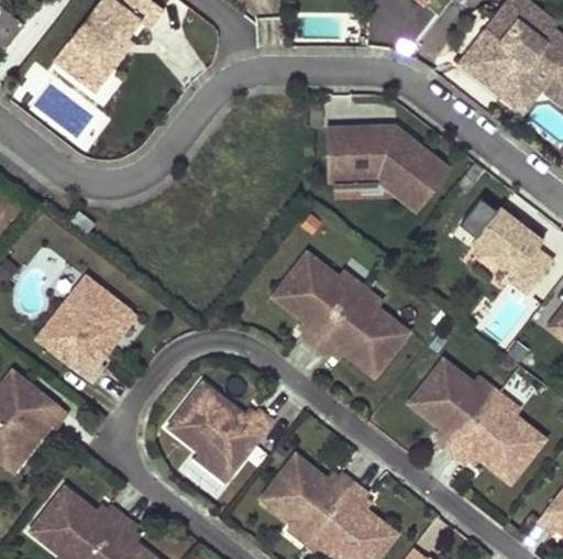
[(107,67),(130,36),(142,21),(151,28),(166,9),(154,0),(105,0),(73,42),(86,53),(70,72),(96,92),(112,72),(107,67)]
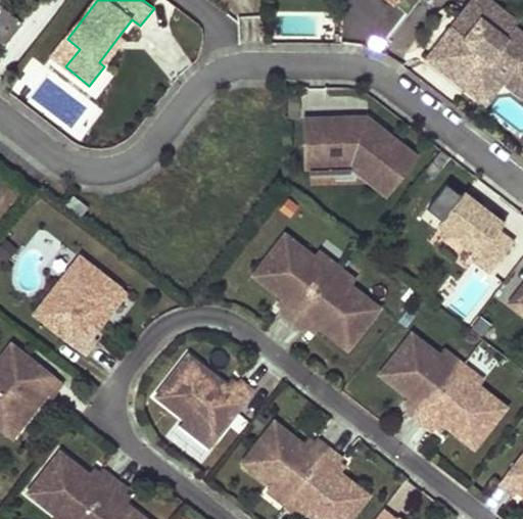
[(522,31),(512,22),(511,13),(492,0),(466,0),(458,11),(472,22),(463,34),(448,24),(425,54),(473,91),(490,69),(500,77),(512,61),(522,68),(522,31)]
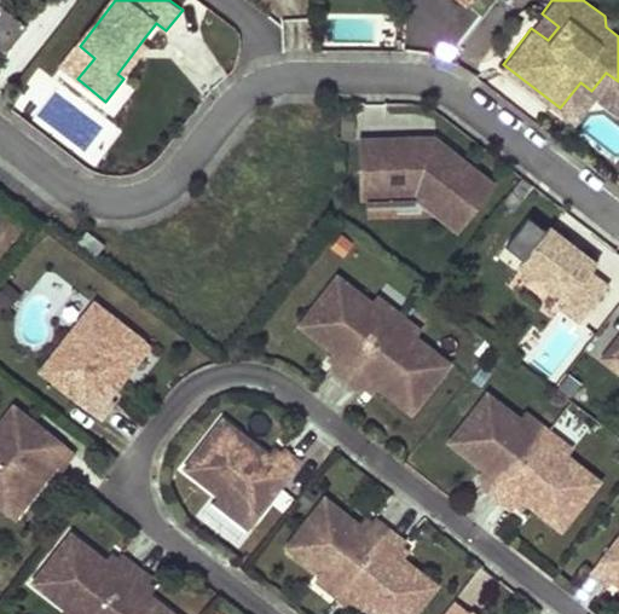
[(24,27),(0,7),(0,56),(0,57),(24,27)]
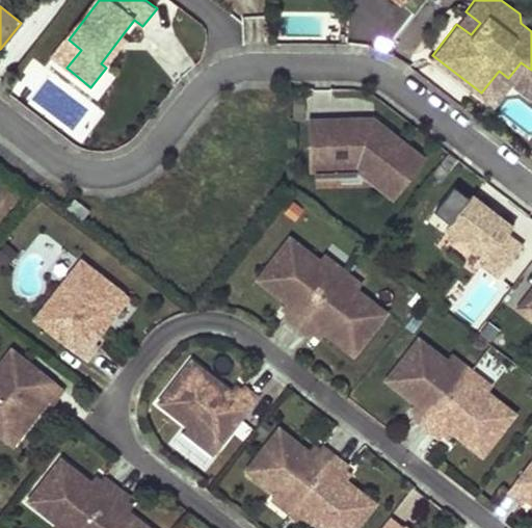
[(466,11),(456,24),(471,34),(480,23),(466,11)]
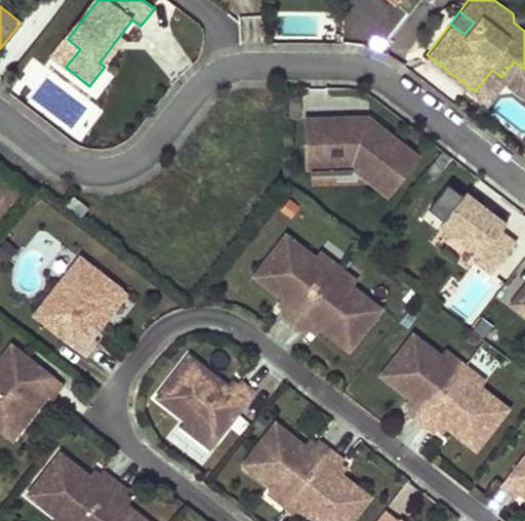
[(121,34),(99,63),(105,67),(126,38),(121,34)]
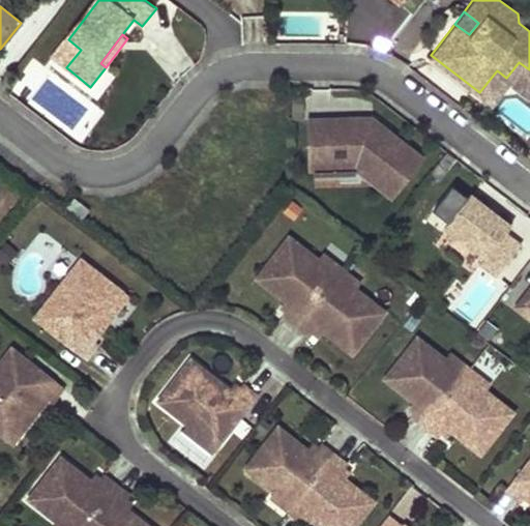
[(66,67),(81,50),(68,39),(54,58),(66,67)]
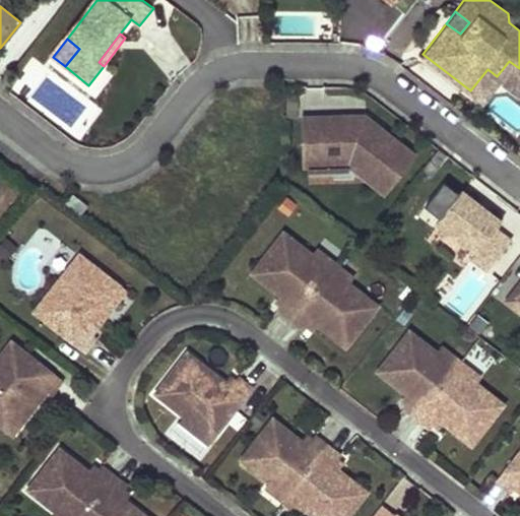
[(509,61),(497,76),(518,92),(519,89),(519,68),(509,61)]
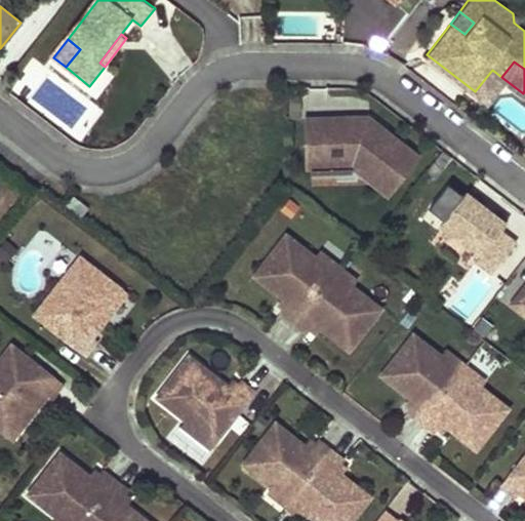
[(492,70),(475,91),(485,99),(501,77),(492,70)]
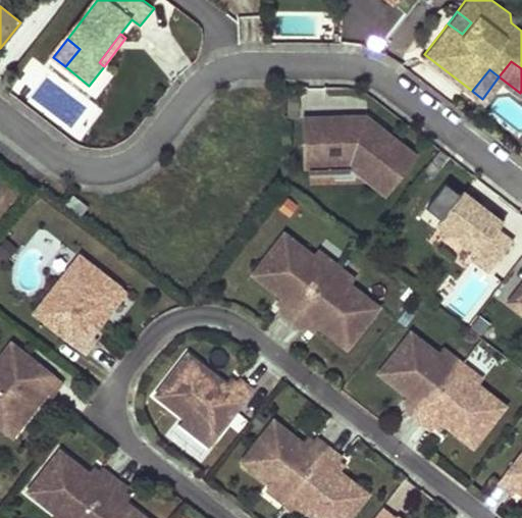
[(412,154),(364,112),(301,112),(301,161),(345,161),(380,192),(412,154)]
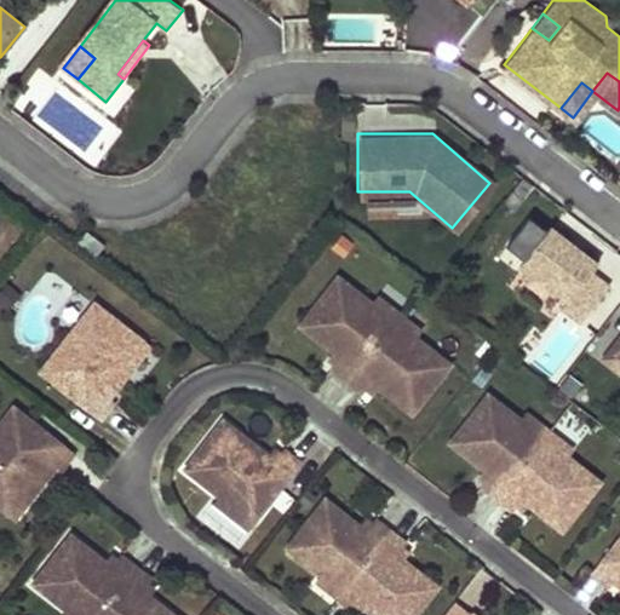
[(589,272),(595,264),(545,226),(517,263),(566,300),(560,306),(579,321),(607,286),(589,272)]
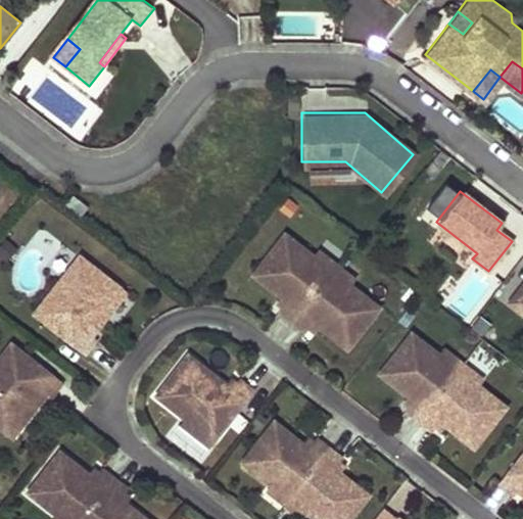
[(74,192),(67,201),(82,213),(89,204),(74,192)]
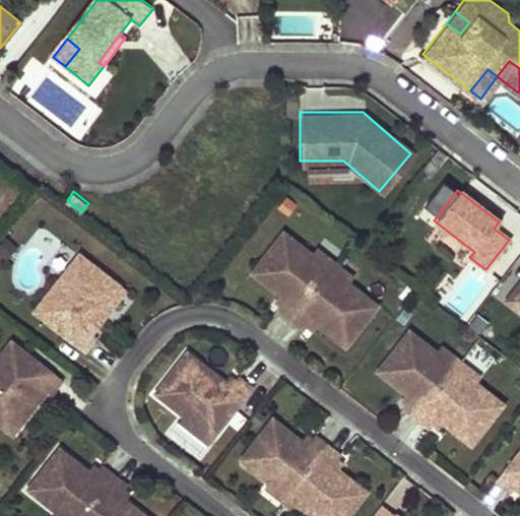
[(316,321),(344,342),(375,303),(346,280),(329,266),(311,252),(282,231),(251,270),(279,293),(284,297),(279,302),(277,306),(290,316),(304,326),(306,323),(311,317),(316,321)]
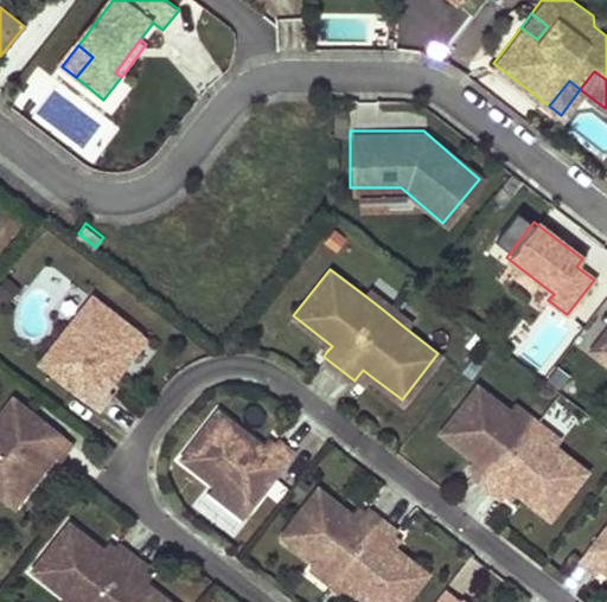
[(363,294),(384,311),(389,305),(368,288),(363,294)]
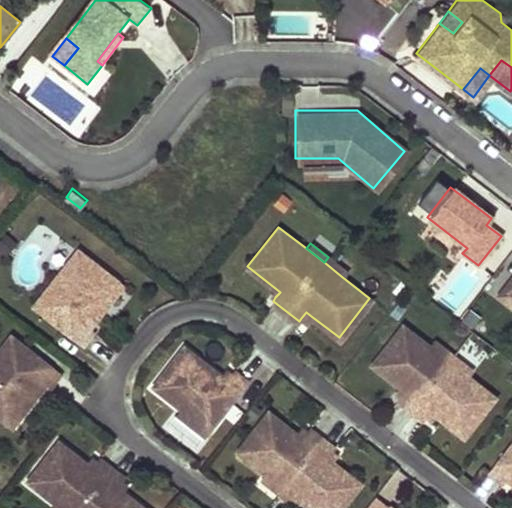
[(117,278),(78,247),(34,303),(83,341),(93,328),(89,325),(84,321),(117,278)]
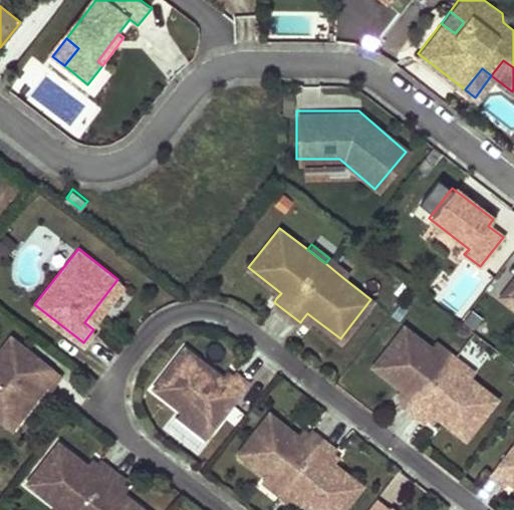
[(347,272),(329,258),(325,263),(342,277),(347,272)]
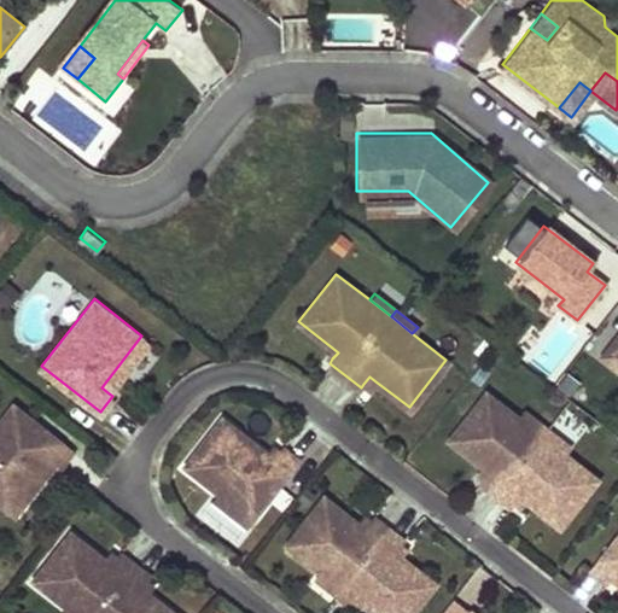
[(617,332),(602,354),(617,366),(617,332)]
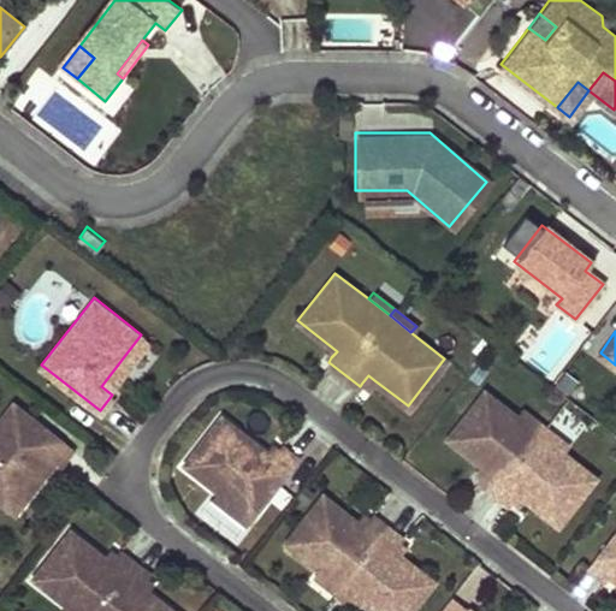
[(101,386),(107,391),(148,339),(141,334),(101,386)]
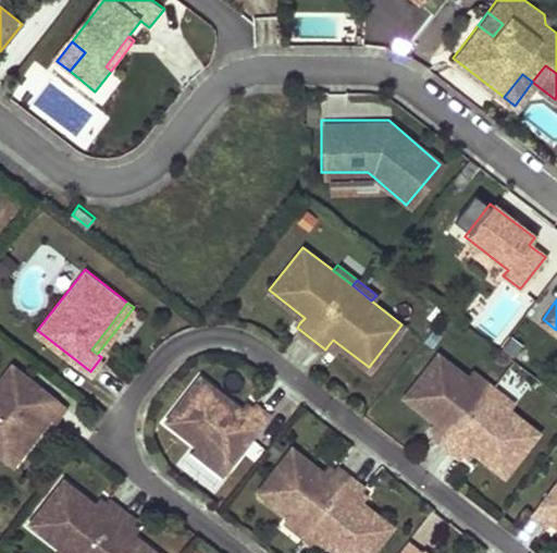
[(305,318),(299,314),(294,319),(299,323),(305,318)]
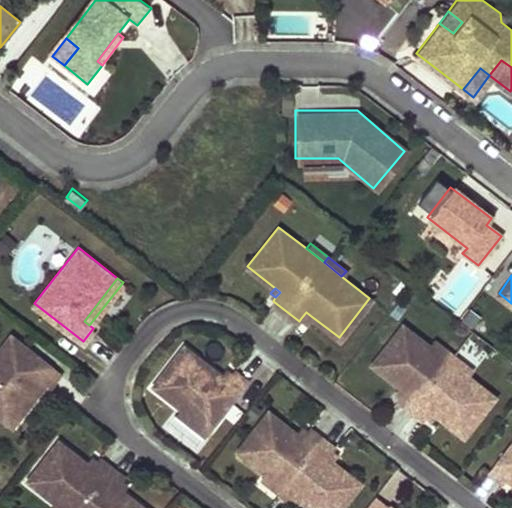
[(306,322),(311,316),(306,312),(301,318),(306,322)]
